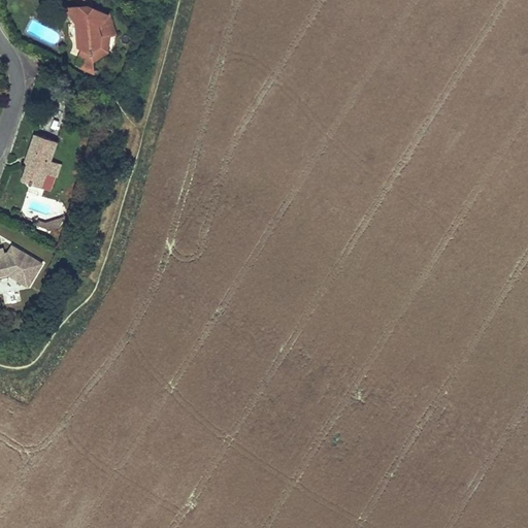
[(84,48),(78,57),(94,64),(94,62),(107,53),(102,48),(105,37),(111,36),(117,36),(109,14),(107,17),(102,22),(93,18),(92,12),(86,13),(85,8),(67,10),(77,25),(81,31),(84,48)]
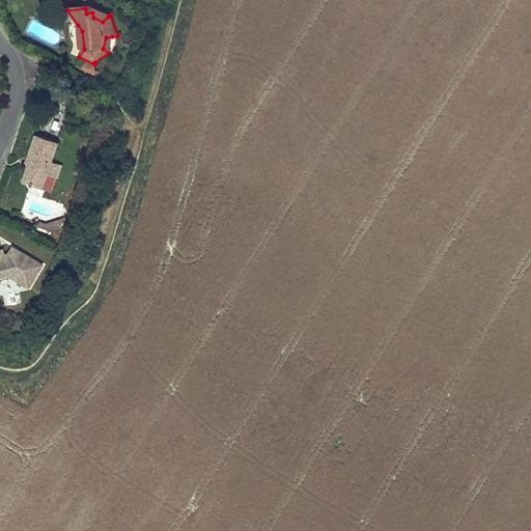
[(92,12),(93,18),(103,22),(108,17),(92,9),(92,12)]
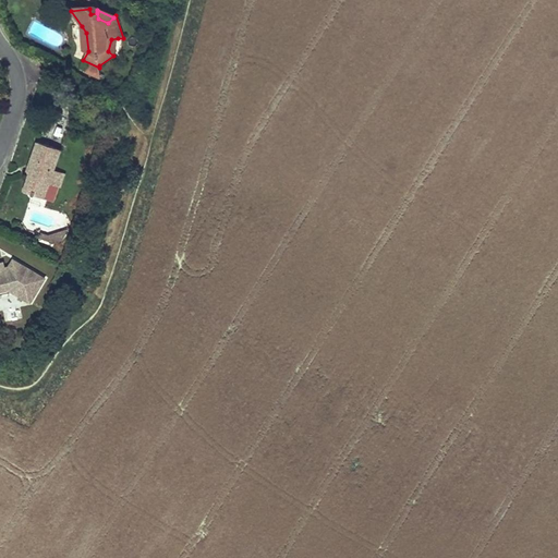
[(111,39),(108,51),(113,56),(118,38),(111,39)]
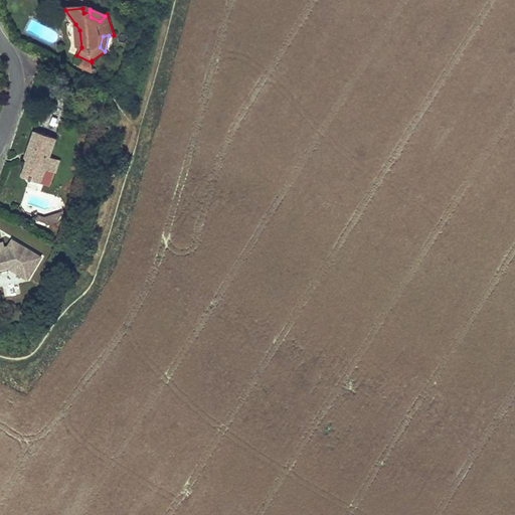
[(76,55),(72,65),(93,73),(92,62),(76,55)]
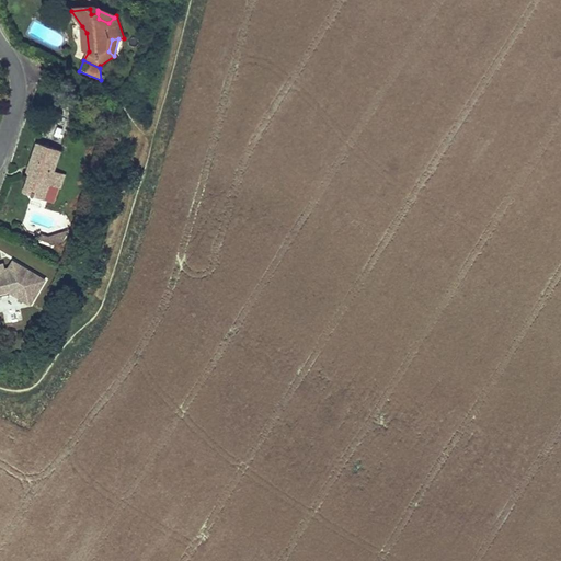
[(37,144),(29,168),(34,170),(32,176),(30,175),(23,193),(34,197),(36,192),(46,194),(49,185),(53,186),(58,173),(54,171),(60,151),(37,144)]
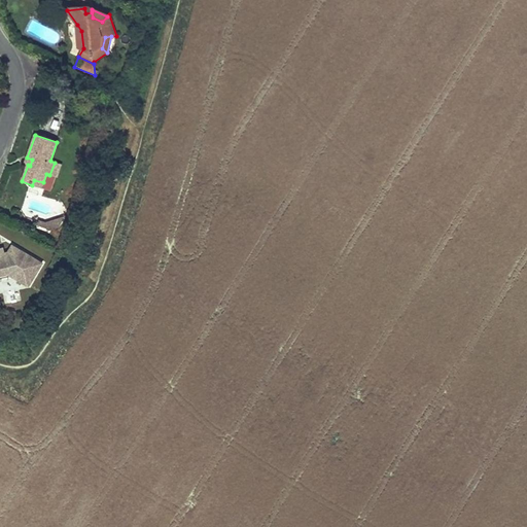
[(55,163),(49,175),(56,177),(61,165),(55,163)]
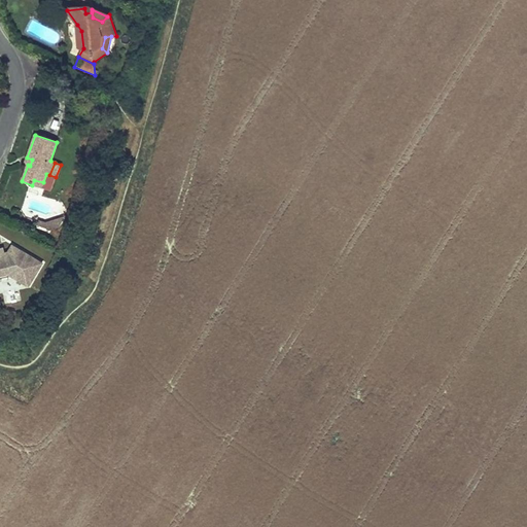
[(41,265),(10,247),(7,254),(3,255),(0,253),(0,277),(7,276),(10,271),(32,282),(41,265)]
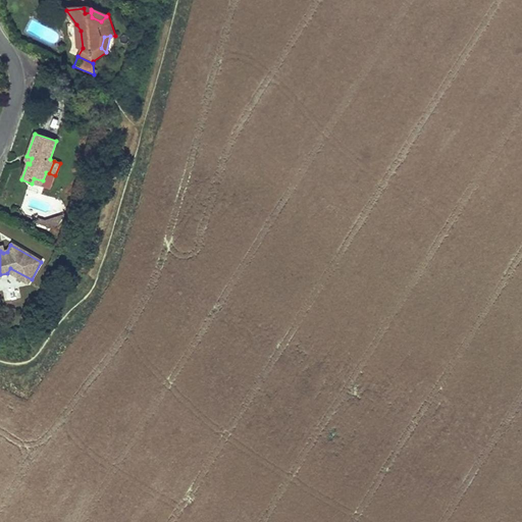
[(29,284),(32,279),(10,268),(7,273),(0,274),(0,280),(15,277),(29,284)]
